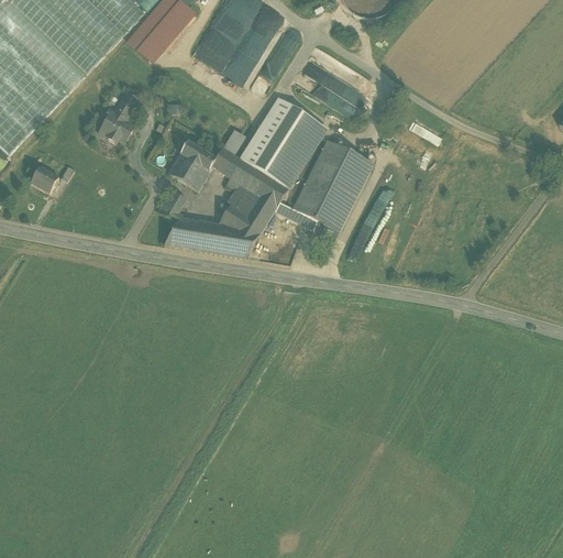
[(3,0),(0,3),(0,28),(68,93),(144,11),(133,0),(3,0)]
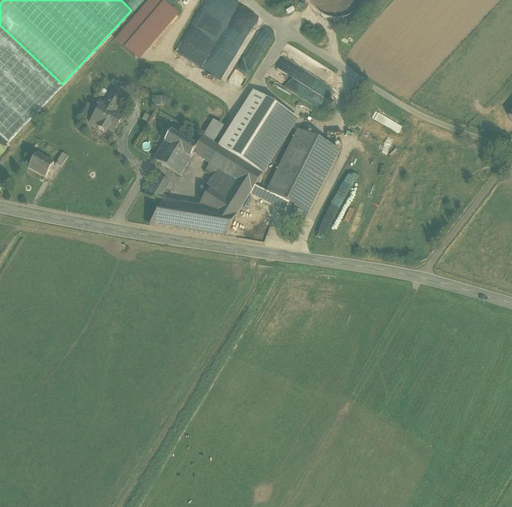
[(133,9),(141,0),(123,0),(133,9)]
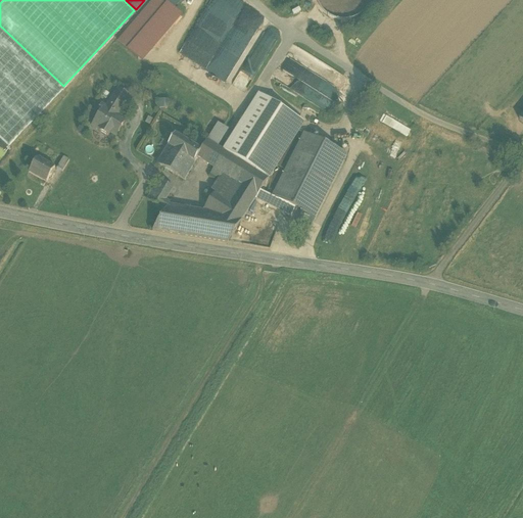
[(165,0),(127,46),(138,55),(178,8),(168,0),(165,0)]
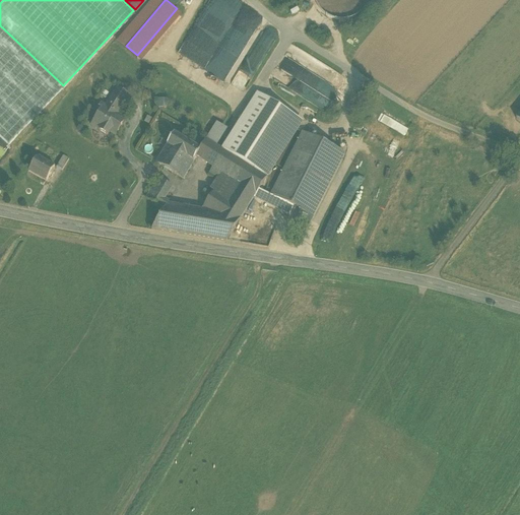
[(327,14),(336,18),(347,17),(359,12),(366,3),(367,0),(315,0),(320,8),(327,14)]
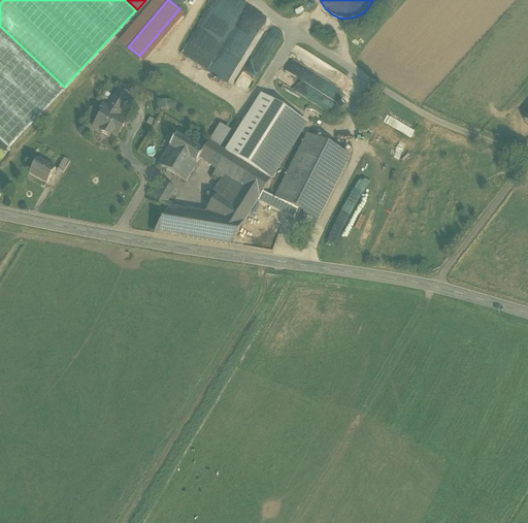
[(270,54),(282,30),(270,24),(258,47),(270,54)]
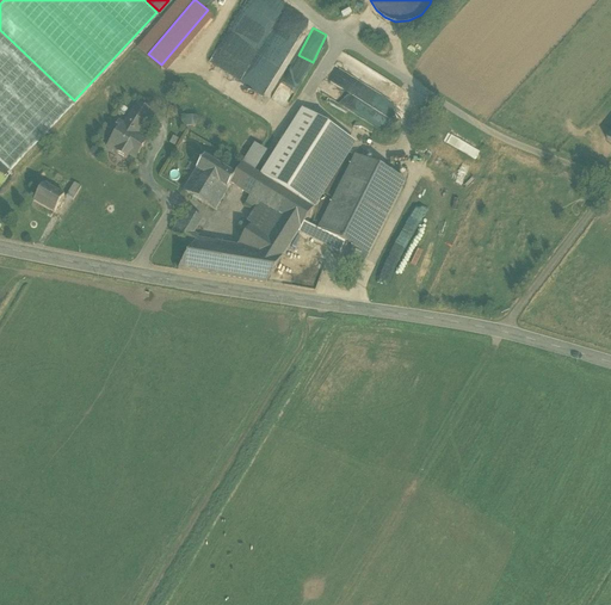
[(74,100),(0,30),(0,94),(42,134),(74,100)]
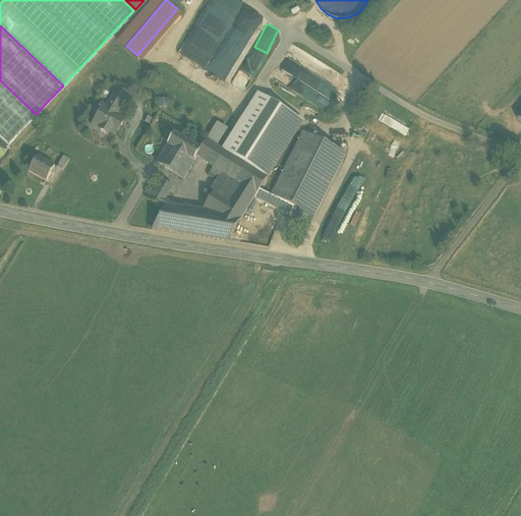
[(292,43),(273,75),(326,107),(345,74),(292,43)]
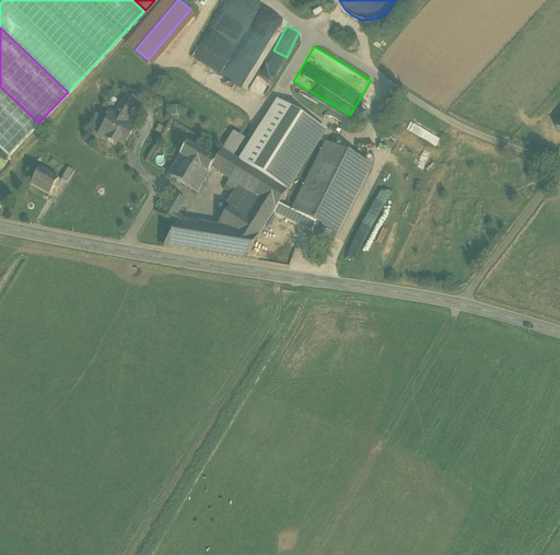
[(38,123),(0,87),(0,145),(9,153),(38,123)]
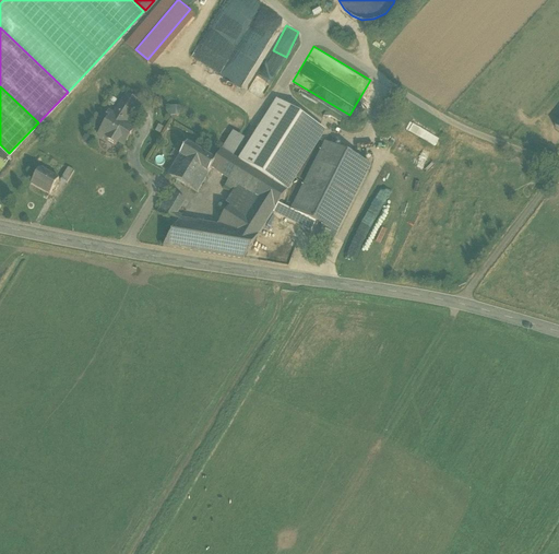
[(138,97),(126,90),(117,104),(125,109),(123,113),(127,115),(138,97)]
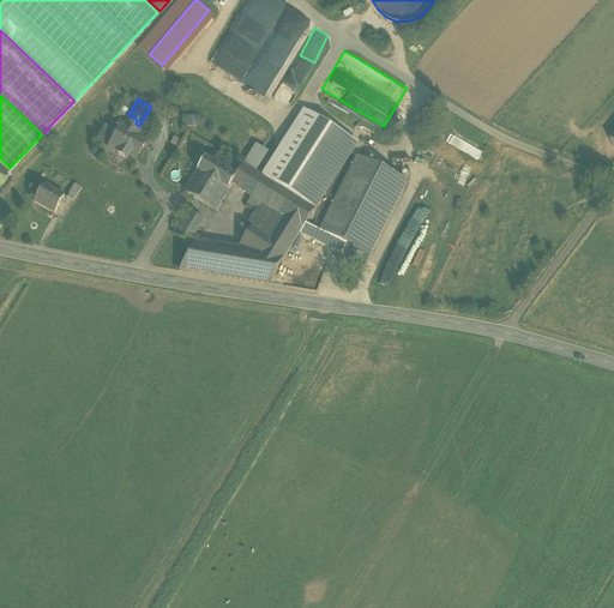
[(304,109),(286,139),(305,151),(323,121),(304,109)]
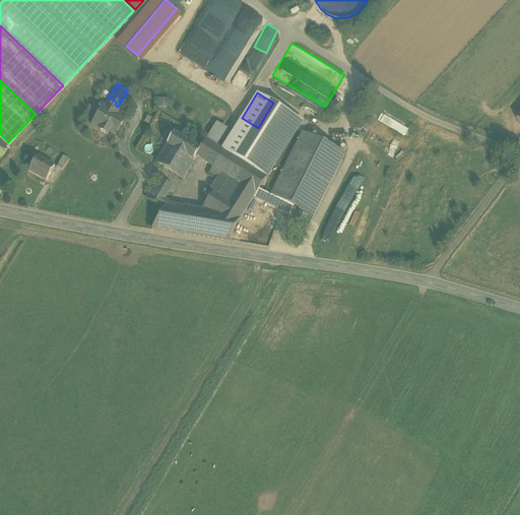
[(105,103),(101,100),(95,107),(99,109),(92,118),(102,123),(99,127),(107,132),(112,125),(117,128),(123,119),(116,114),(118,111),(117,110),(118,107),(115,105),(116,102),(109,97),(105,103)]
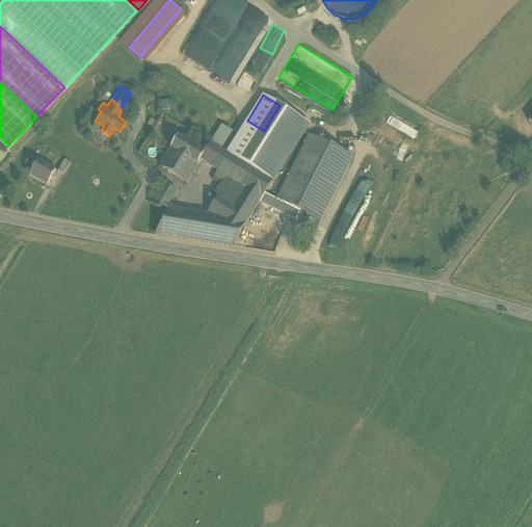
[(398,125),(411,134),(415,129),(402,120),(398,125)]
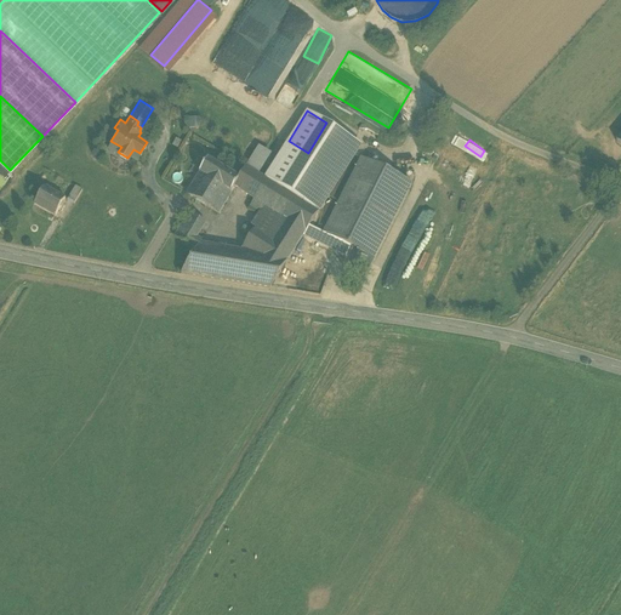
[(411,178),(360,153),(360,154),(323,228),(323,229),(372,255),(374,254),(372,254),(410,180),(411,178)]
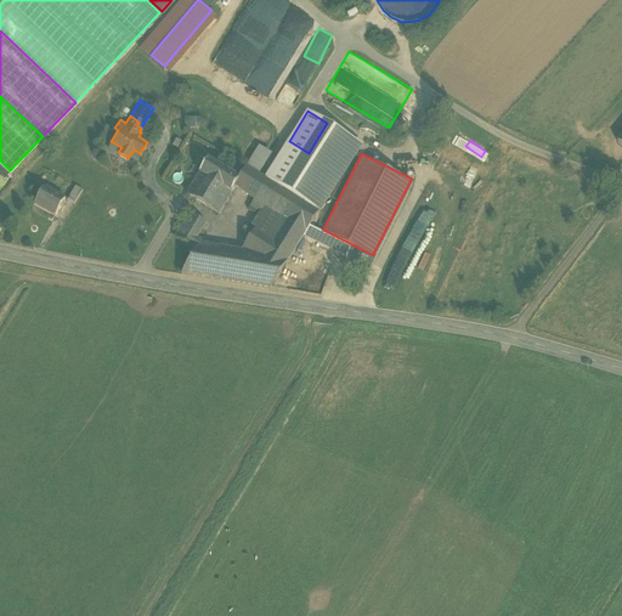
[(237,175),(208,157),(187,190),(218,209),(233,184),(238,175),(237,175)]
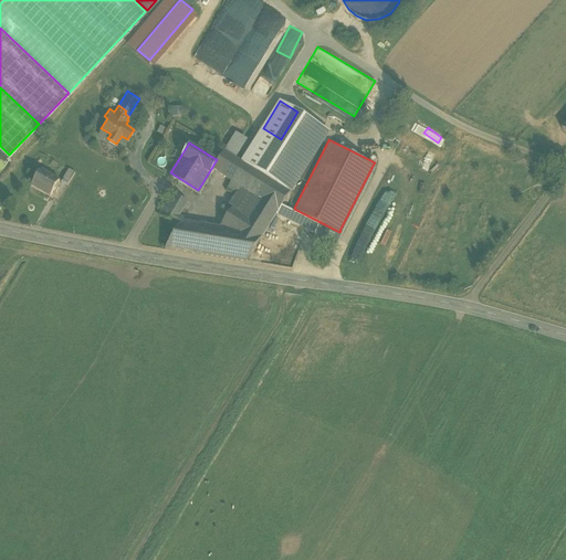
[(300,175),(254,145),(244,161),(289,190),(300,175)]
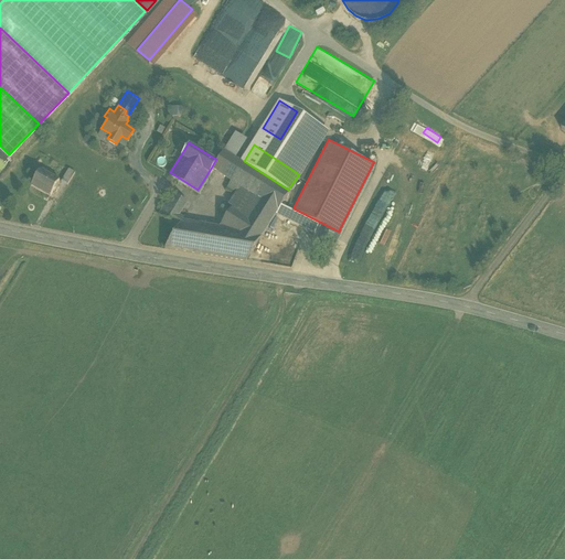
[(248,212),(234,202),(219,225),(183,219),(181,218),(178,223),(166,244),(245,257),(288,190),(244,161),(222,148),(215,159),(216,159),(212,167),(230,179),(238,184),(258,196),(248,212)]
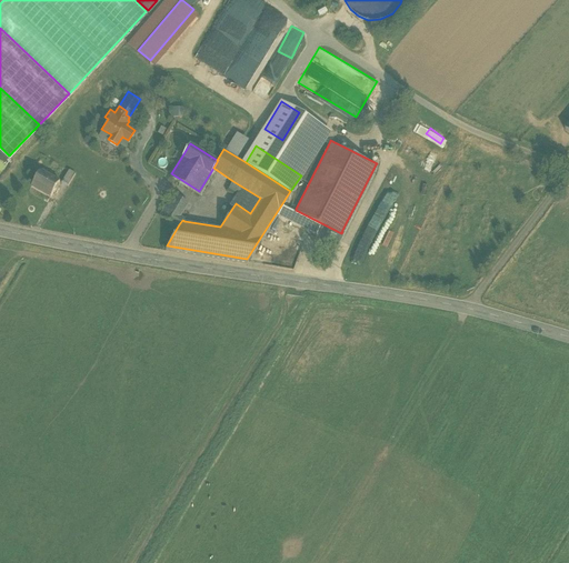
[(69,167),(61,179),(68,183),(75,170),(69,167)]
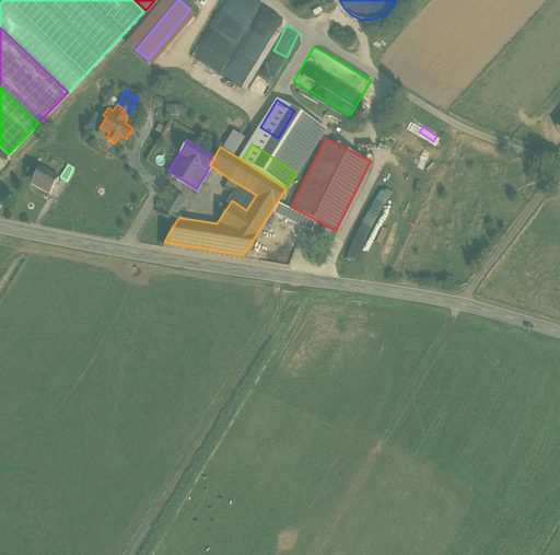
[(53,173),(39,165),(31,181),(49,192),(58,175),(53,173)]
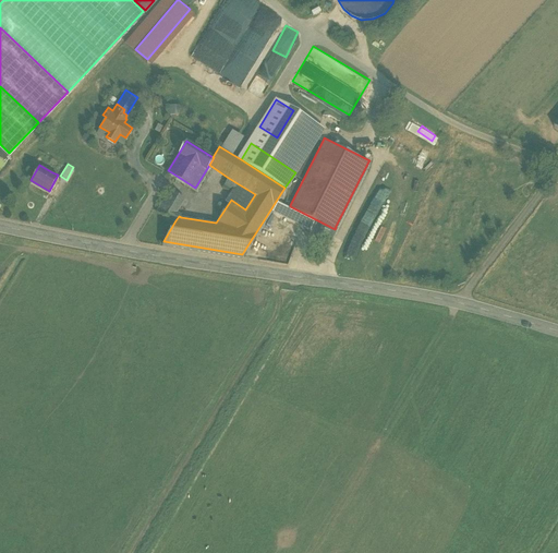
[(235,182),(227,177),(223,182),(231,188),(235,182)]
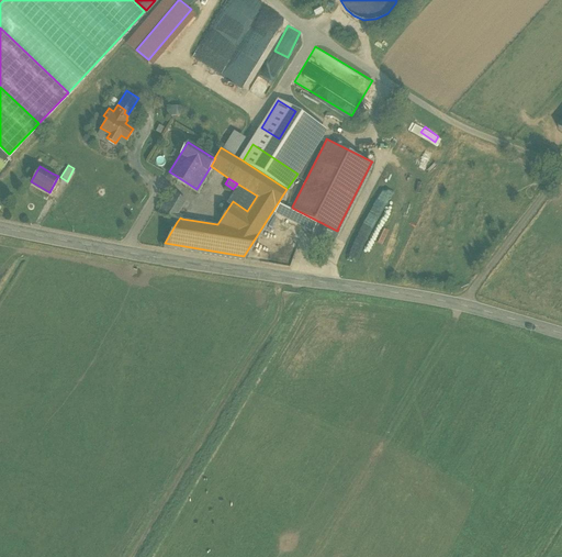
[(257,196),(237,184),(233,189),(227,198),(233,201),(247,211),(257,196)]
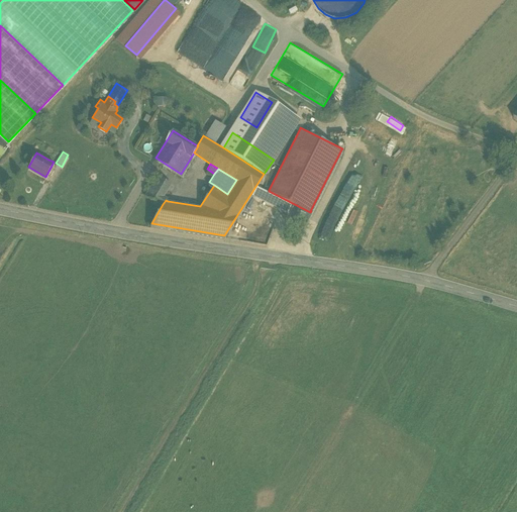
[(172,183),(156,173),(144,192),(163,204),(166,200),(168,201),(170,198),(165,195),(172,183)]
